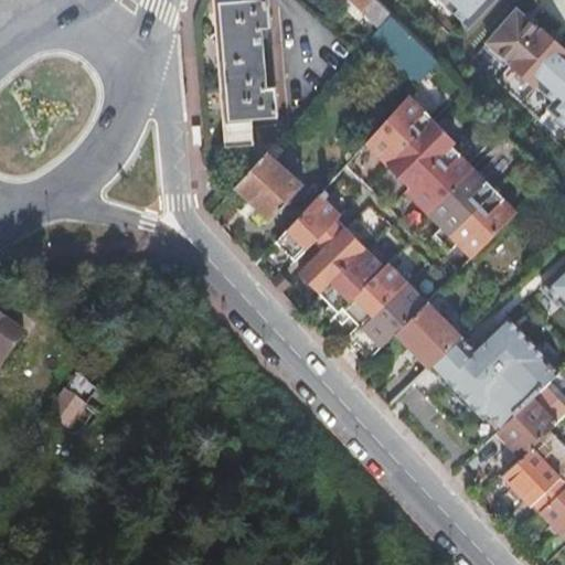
[(213,0),(226,145),(224,145),(225,148),(254,146),(253,121),(278,119),(276,88),(267,88),(262,30),(272,30),(269,0),(242,2),(242,0),(213,0)]
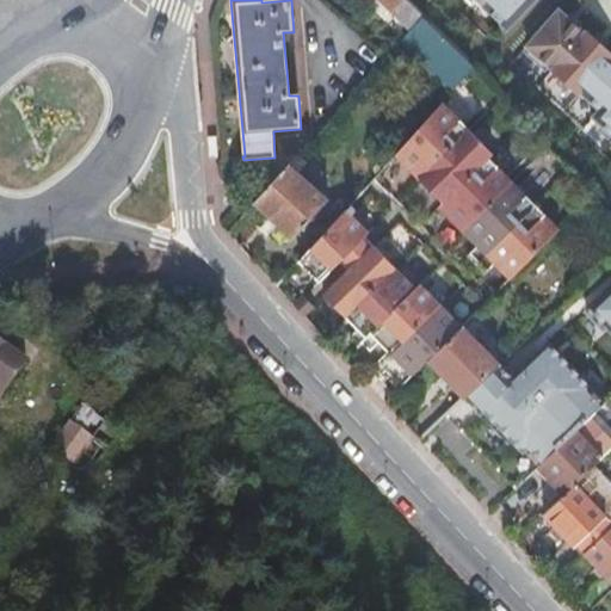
[(403,11),(408,6),(409,5),(403,0),(377,0),(392,13),(399,6),(403,11)]
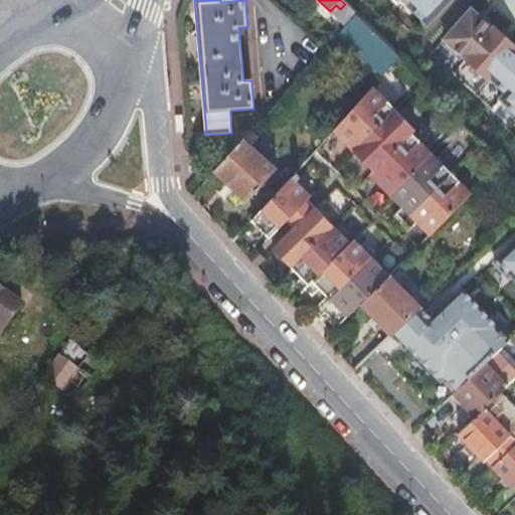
[(398,0),(426,26),(451,0),(398,0)]
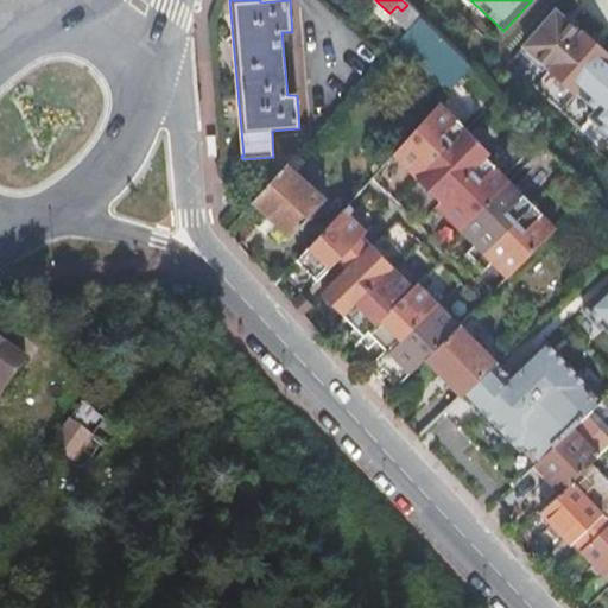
[(607,59),(607,54),(557,11),(525,48),(559,76),(599,109),(588,122),(607,138),(607,65),(605,64),(607,59)]
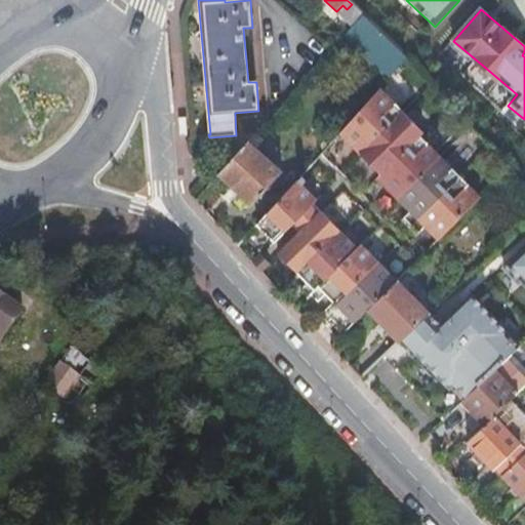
[(389,79),(407,59),(363,16),(344,37),(389,79)]
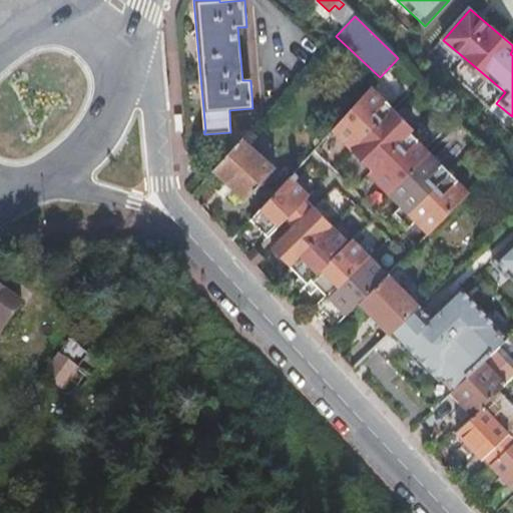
[(505,92),(472,64),(463,75),(496,103),(505,92)]
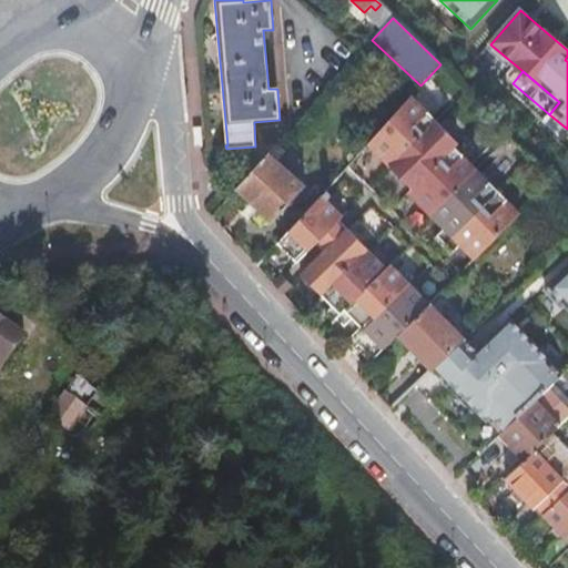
[(458,145),(411,98),(366,146),(411,191),(407,195),(444,232),(437,239),(453,255),(459,247),(474,263),(520,216),(454,150),(458,145)]
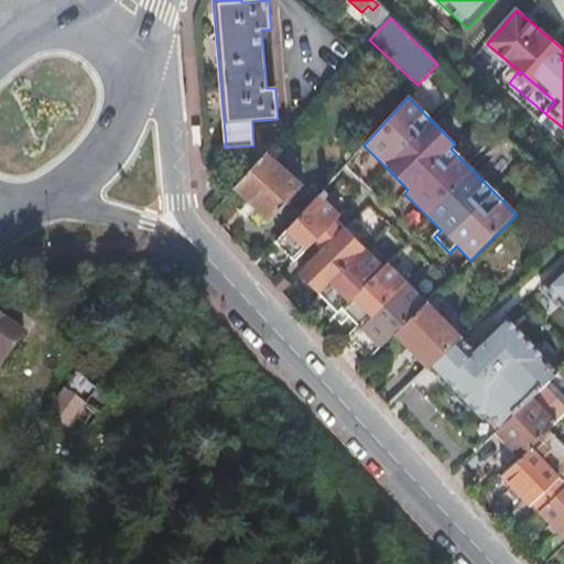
[(302,186),(268,154),(234,192),(270,224),(302,186)]
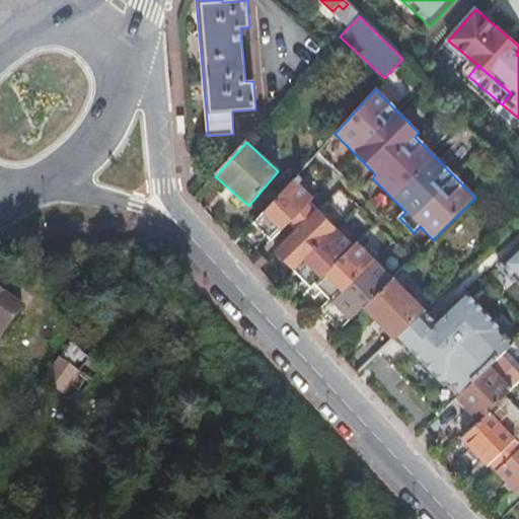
[(293,179),(253,225),(271,242),(289,225),(310,204),(313,200),(298,184),(302,180),(297,176),(293,179)]
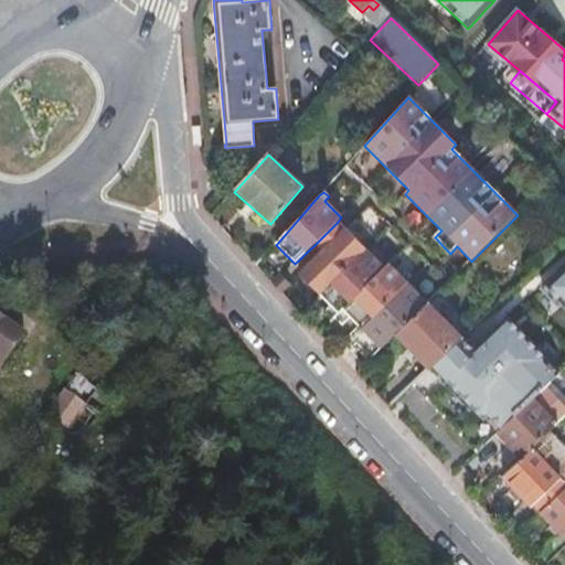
[(338,222),(315,245),(322,253),(345,230),(338,222)]
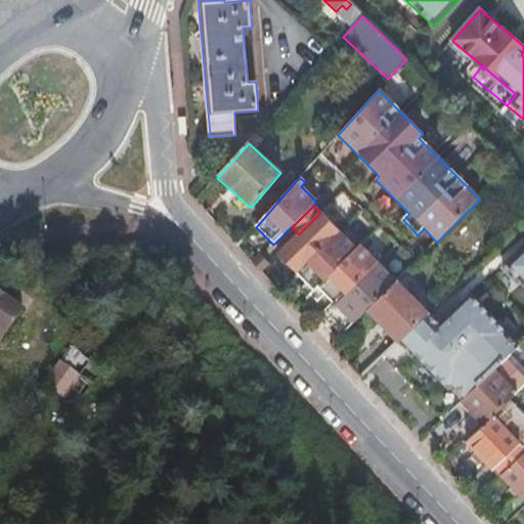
[(365,315),(367,312),(396,284),(396,282),(379,265),(360,246),(356,250),(339,232),(320,213),(299,234),(277,256),(296,274),(306,286),(300,292),(308,299),(311,296),(318,303),(325,297),(333,305),(317,320),(322,324),(326,330),(331,325),(342,314),(354,325),(365,315)]
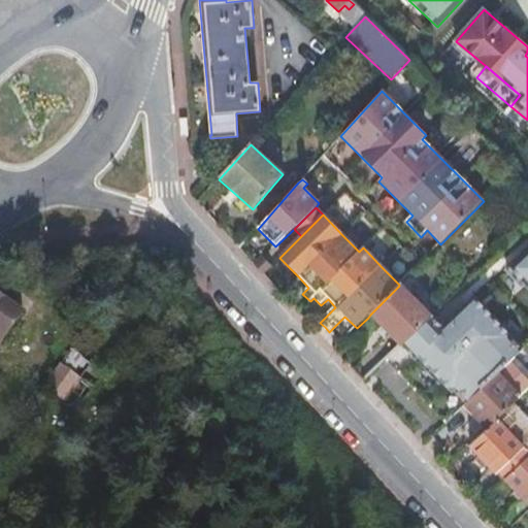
[(527,255),(515,268),(527,281),(527,255)]
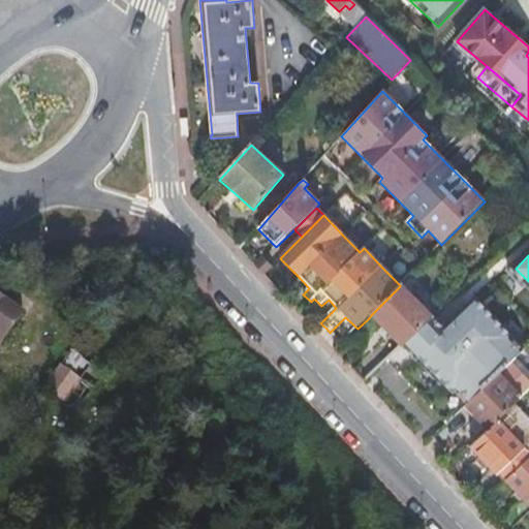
[(262,259),(254,267),(263,277),(272,270),(262,259)]
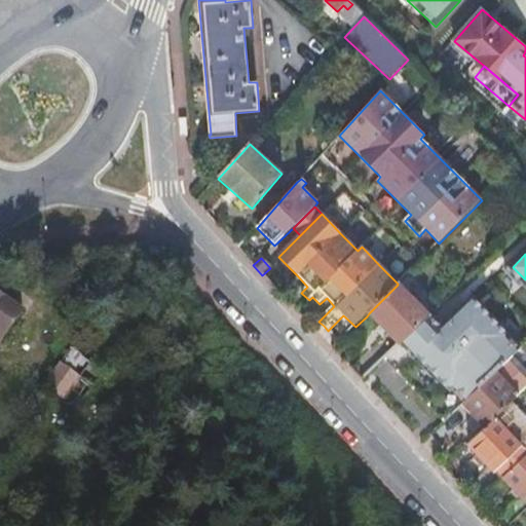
[(425,322),(430,316),(398,285),(369,313),(401,345),(405,342),(425,322)]
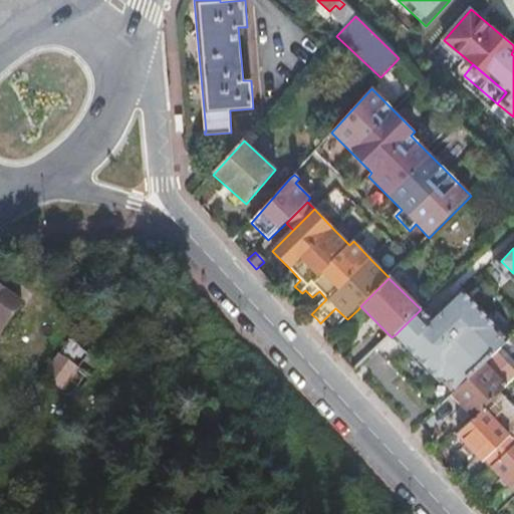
[(0,337),(21,306),(0,290),(0,337)]
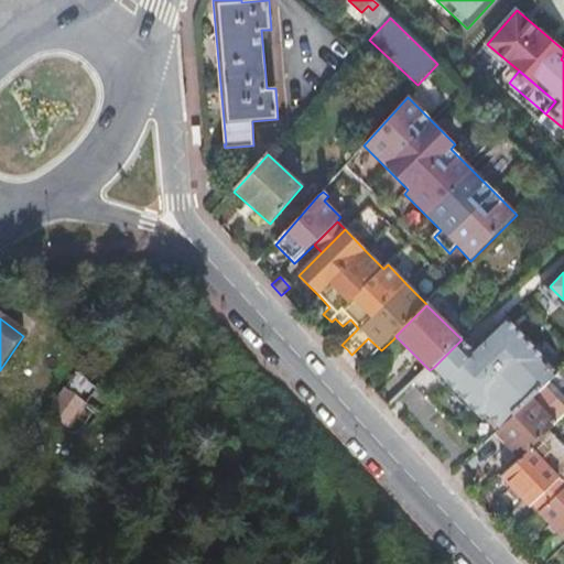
[(456,345),(434,367),(498,432),(530,401),(554,377),(503,325),(468,358),(456,345)]
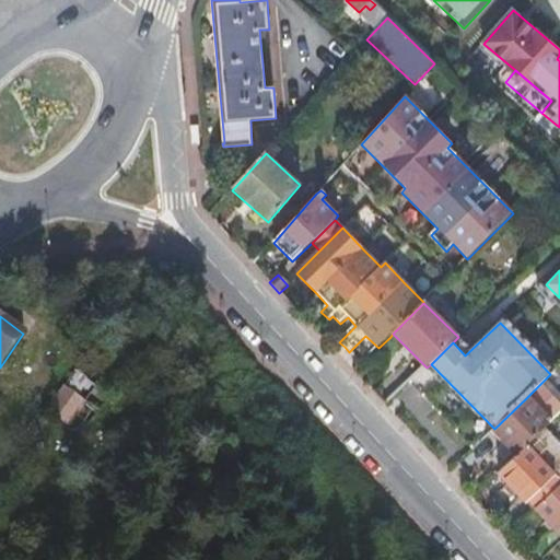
[(353,348),(365,361),(378,348),(365,336),(353,348)]
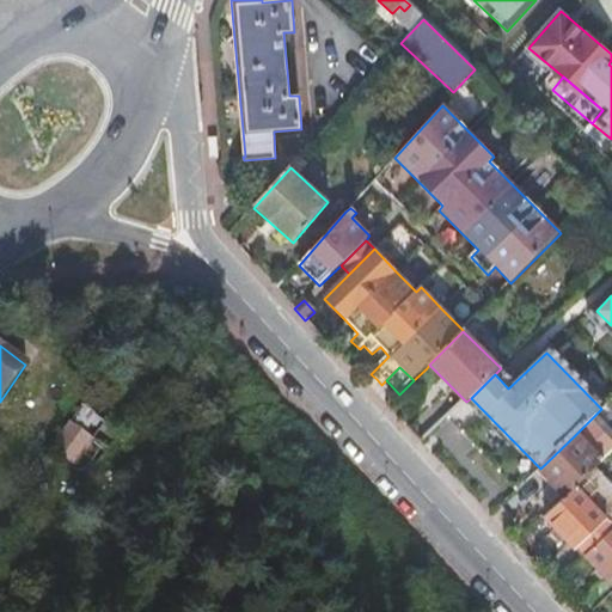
[(79,464),(95,440),(72,426),(56,450),(79,464)]
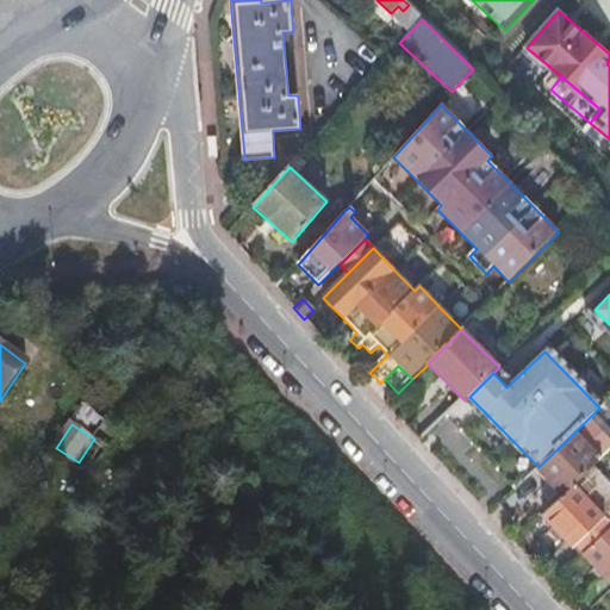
[(564,495),(592,468),(602,460),(598,456),(595,459),(573,434),(539,467),(564,495)]
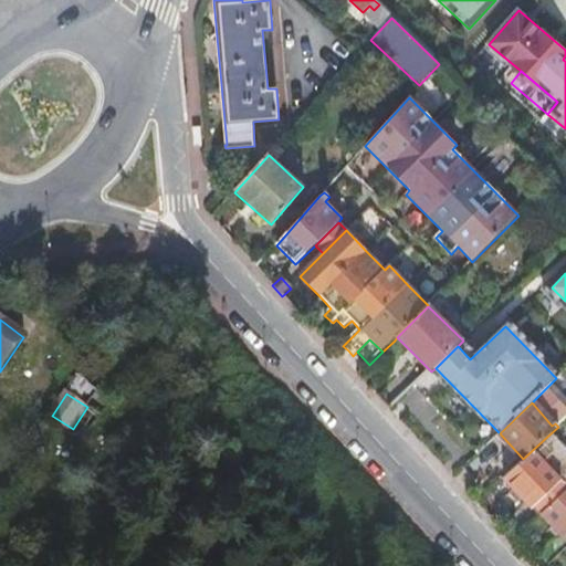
[(565,451),(549,435),(523,459),(503,477),(540,515),(541,515),(565,490),(565,451)]
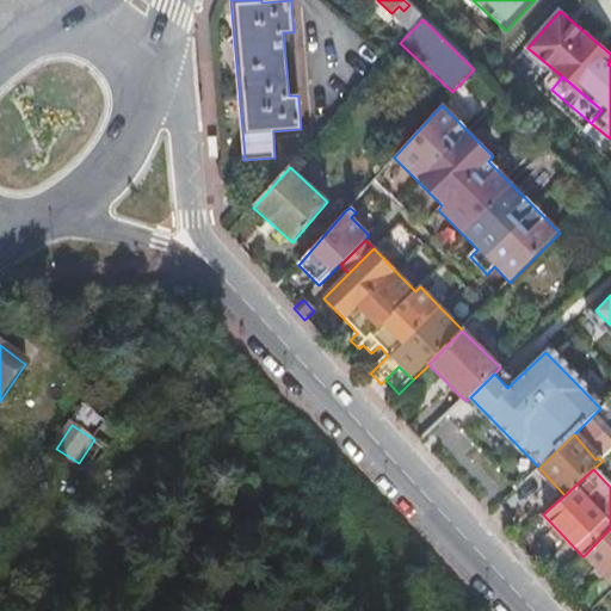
[(590,610),(610,591),(610,529),(584,556),(603,576),(571,606),(575,610),(590,610)]
